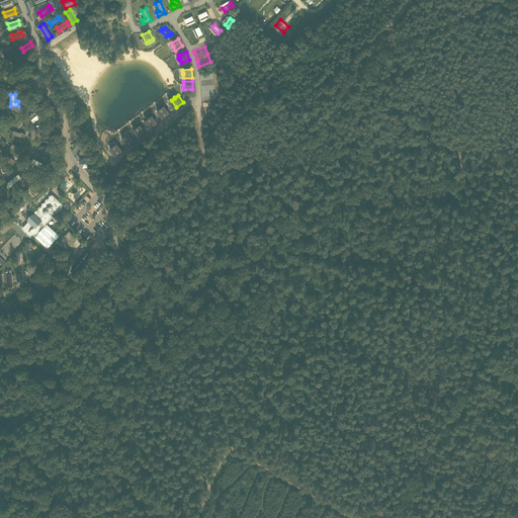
[(171,111),(165,104),(163,106),(162,106),(162,107),(159,109),(164,116),(171,111)]
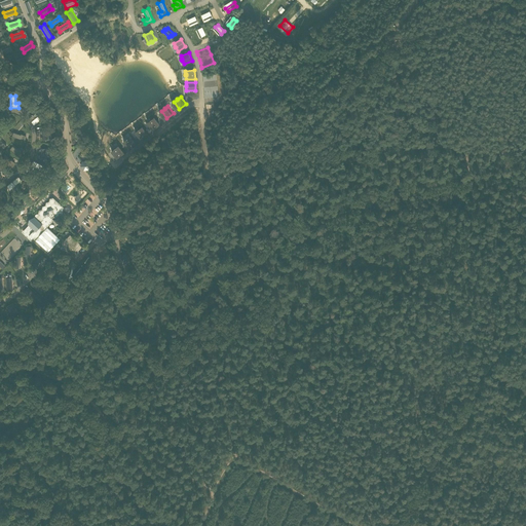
[(36,113),(29,118),(34,125),(41,119),(36,113)]
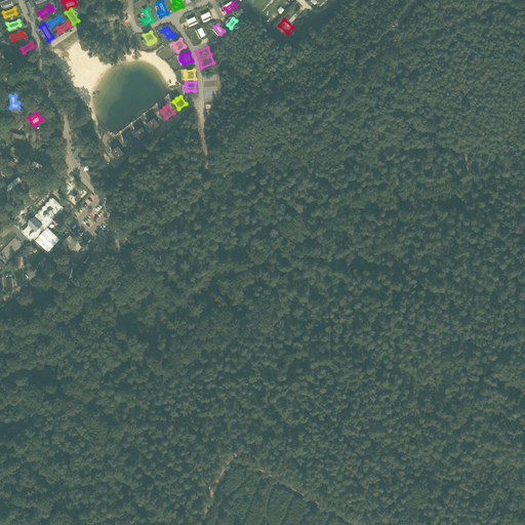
[(162,124),(156,117),(154,119),(153,118),(153,119),(153,120),(150,122),(155,129),(162,124)]
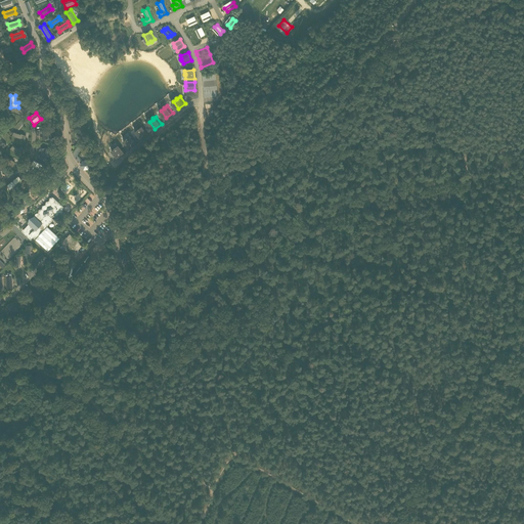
[(12,118),(3,128),(7,131),(16,121),(12,118)]
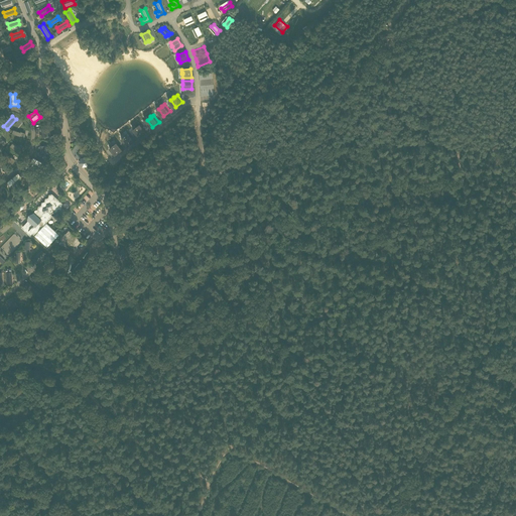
[(146,131),(140,124),(138,126),(137,126),(137,127),(134,129),(139,136),(146,131)]
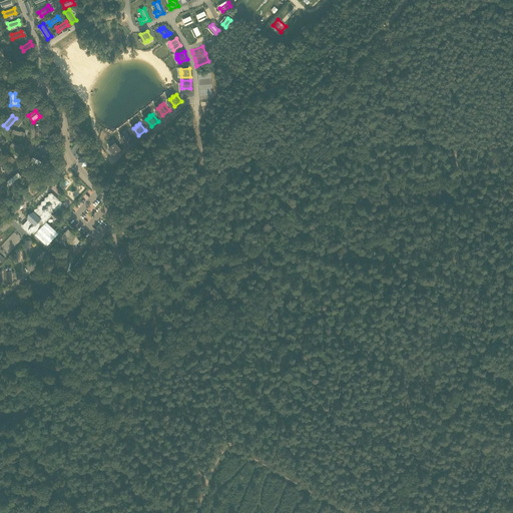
[(39,126),(37,126),(37,133),(39,132),(39,136),(48,136),(47,131),(46,131),(46,126),(39,126)]
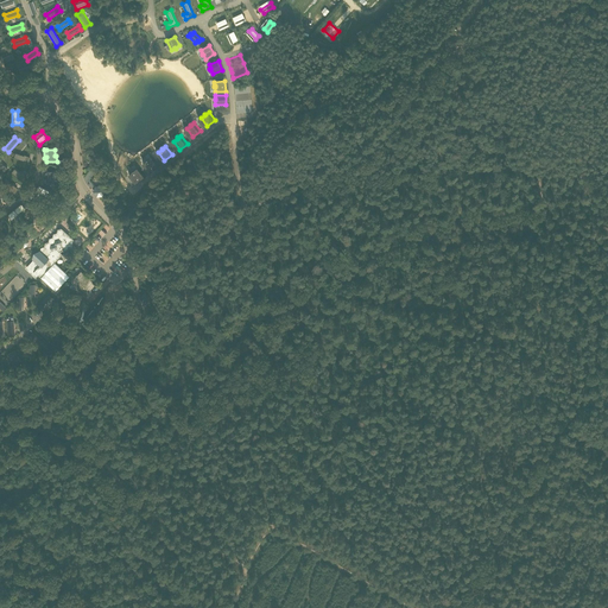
[(16,153),(14,157),(29,163),(31,158),(16,153)]
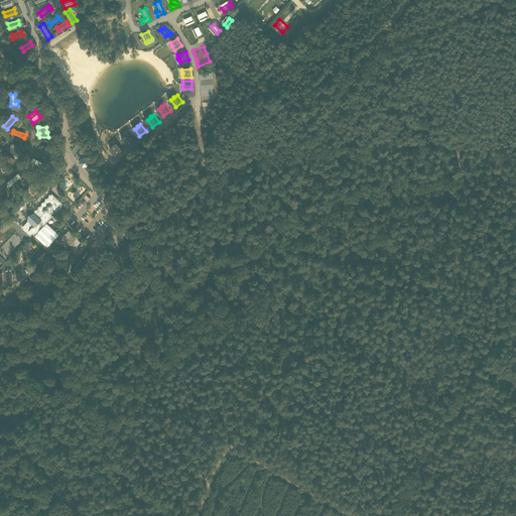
[(133,140),(128,133),(126,135),(125,135),(124,135),(125,136),(122,138),(127,145),(133,140)]
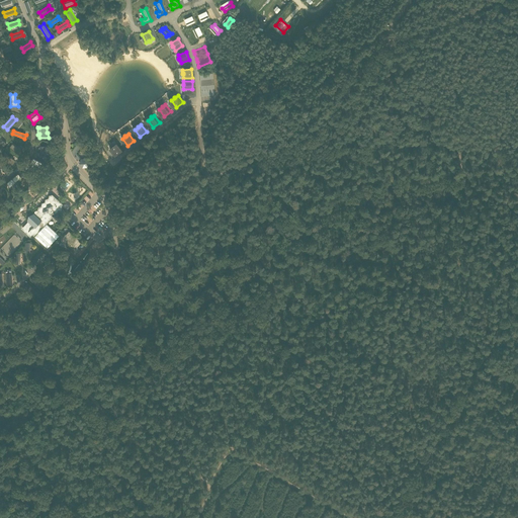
[(12,144),(10,147),(20,155),(23,152),(12,144)]
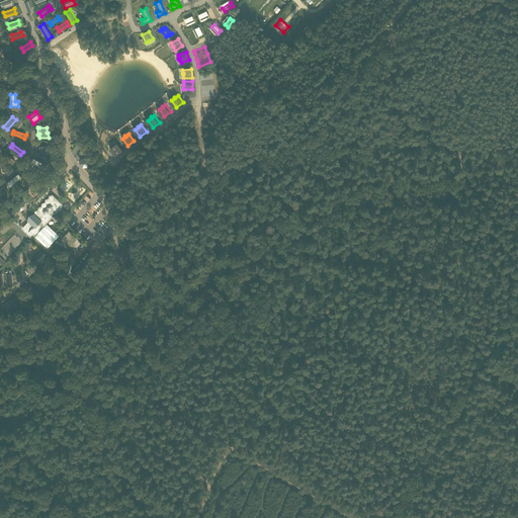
[(120,151),(114,144),(112,146),(111,146),(111,147),(108,149),(113,156),(120,151)]
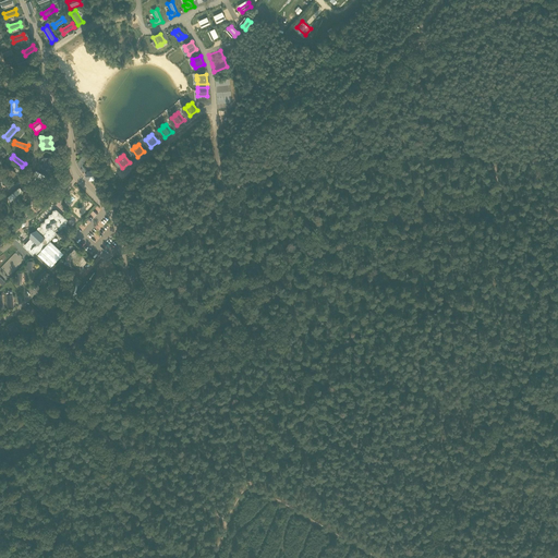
[(39,157),(38,164),(40,164),(40,167),(49,168),(49,162),(48,162),(48,158),(39,157)]
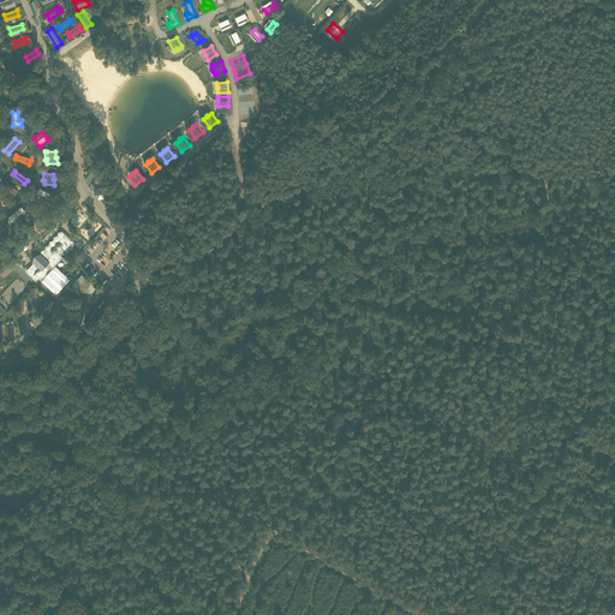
[(6,183),(3,186),(16,196),(18,192),(6,183)]
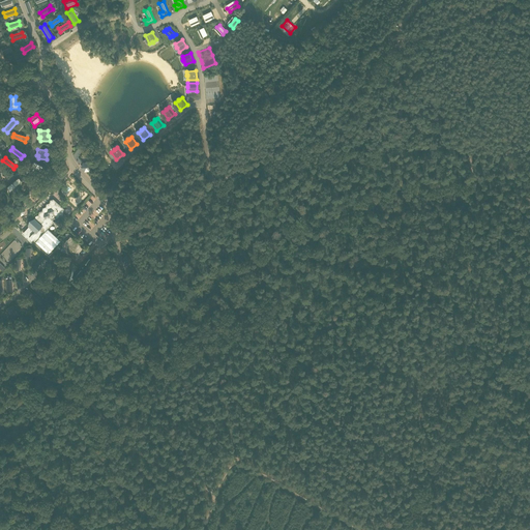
[(34,162),(30,169),(34,171),(35,168),(42,172),(45,168),(34,162)]
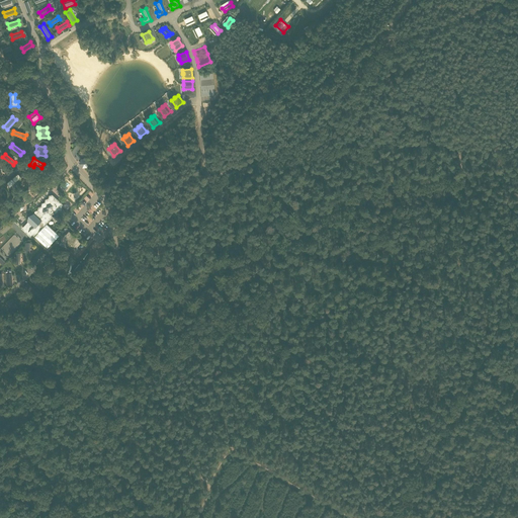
[(0,161),(0,167),(7,172),(10,169),(0,161)]
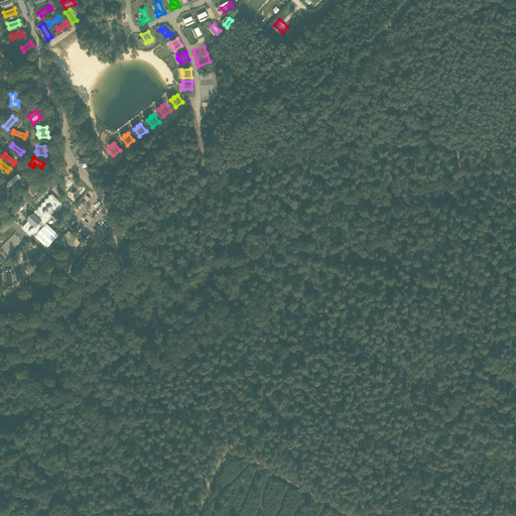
[(18,173),(7,182),(10,185),(21,176),(18,173)]
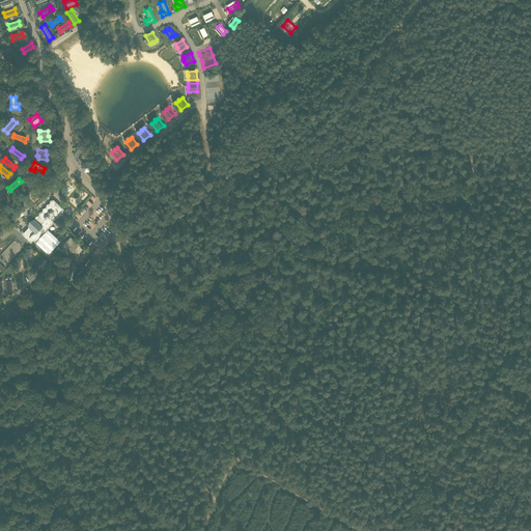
[(52,205),(50,203),(48,204),(47,204),(46,208),(43,208),(43,211),(43,213),(38,213),(38,216),(35,217),(35,220),(32,222),(27,226),(29,227),(25,232),(24,233),(23,233),(23,235),(31,243),(33,241),(35,243),(36,243),(49,254),(60,242),(48,229),(54,223),(52,220),(54,220),(60,225),(62,222),(58,218),(58,216),(61,215),(63,216),(63,212),(64,210),(62,207),(57,202),(55,204),(52,205)]
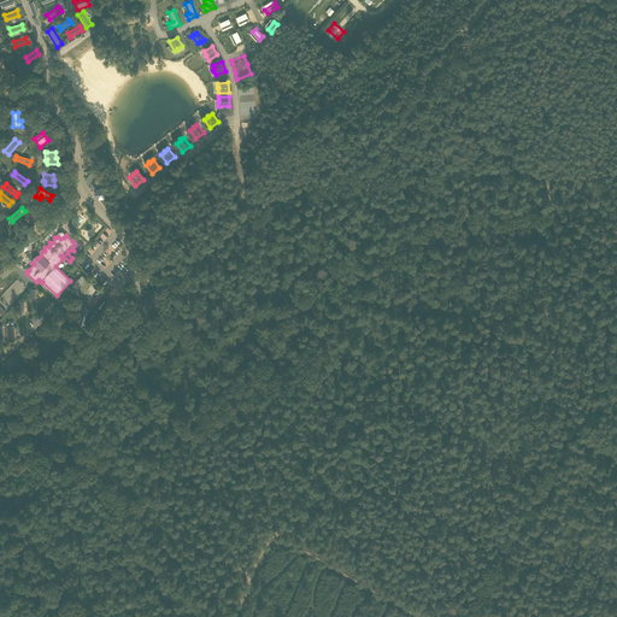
[(22,242),(19,244),(19,246),(21,248),(22,251),(24,251),(28,250),(29,248),(29,245),(28,244),(27,241),(24,241),(22,242)]
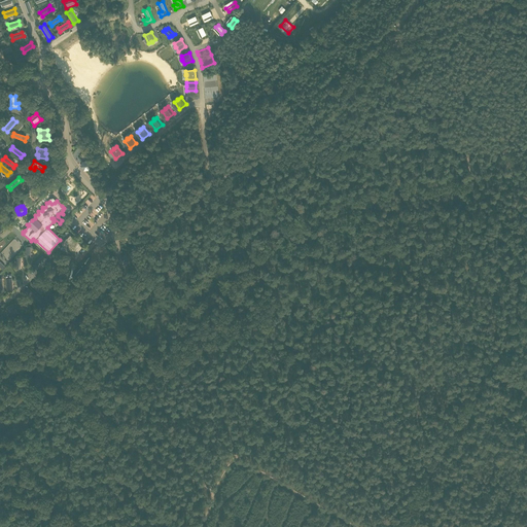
[(64,242),(70,248),(68,251),(74,257),(75,256),(77,258),(82,254),(79,251),(82,247),(80,245),(80,244),(72,237),(71,238),(69,236),(67,238),(64,242)]
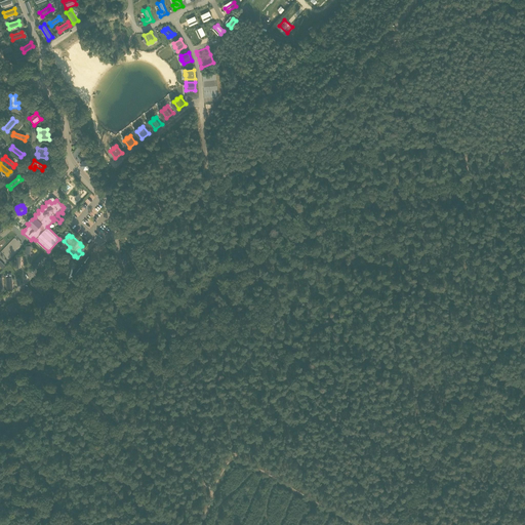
[(42,254),(33,264),(37,268),(46,258),(42,254)]
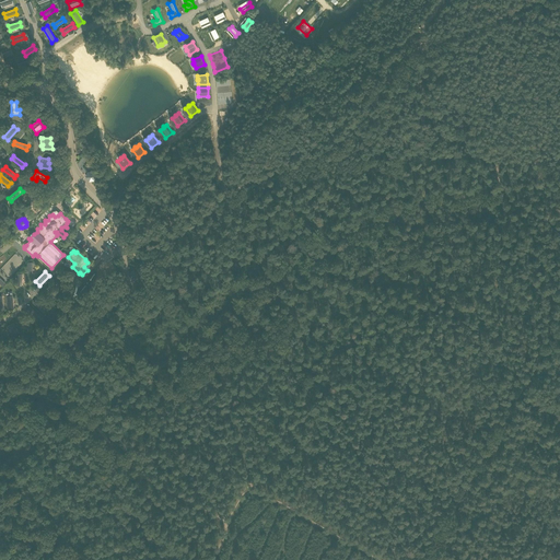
[(69,287),(58,276),(54,281),(65,291),(69,287)]
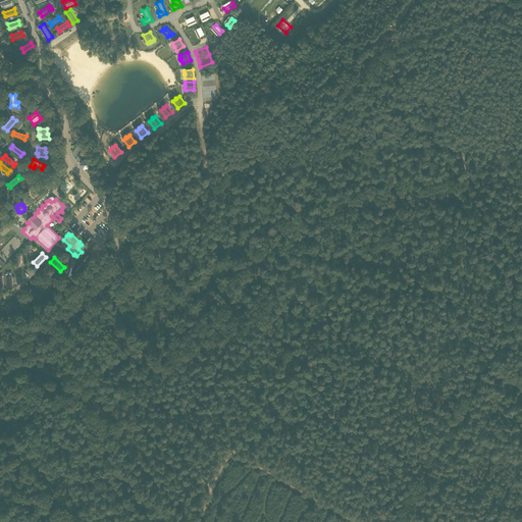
[(46,266),(42,270),(52,279),(56,275),(46,266)]
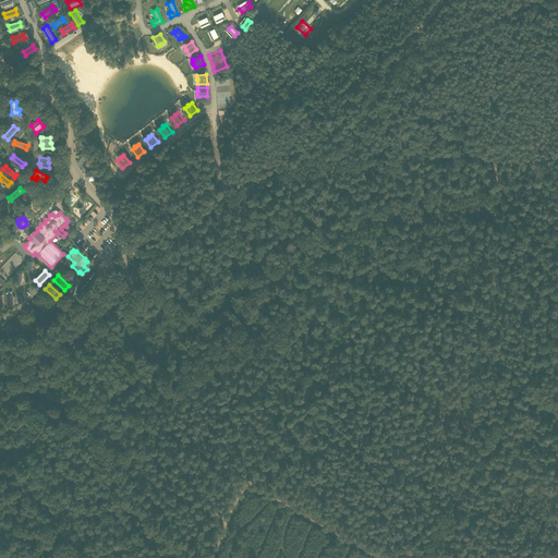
[(47,307),(37,298),(33,302),(44,312),(47,307)]
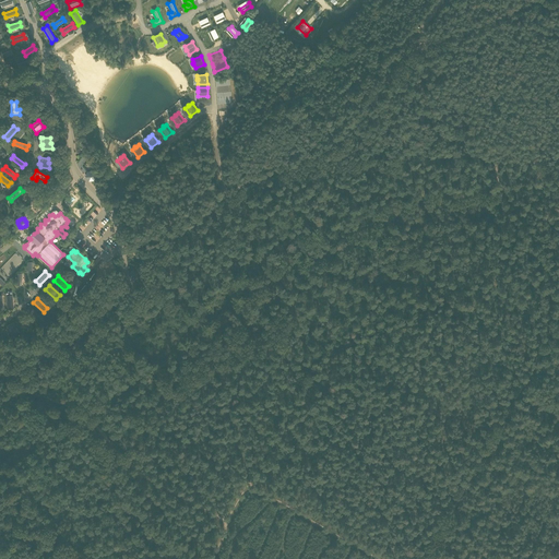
[(30,306),(25,310),(36,320),(40,316),(30,306)]
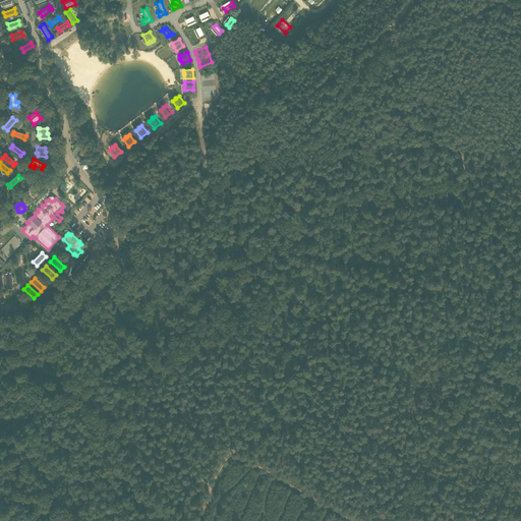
[(20,293),(16,296),(24,306),(29,303),(20,293)]
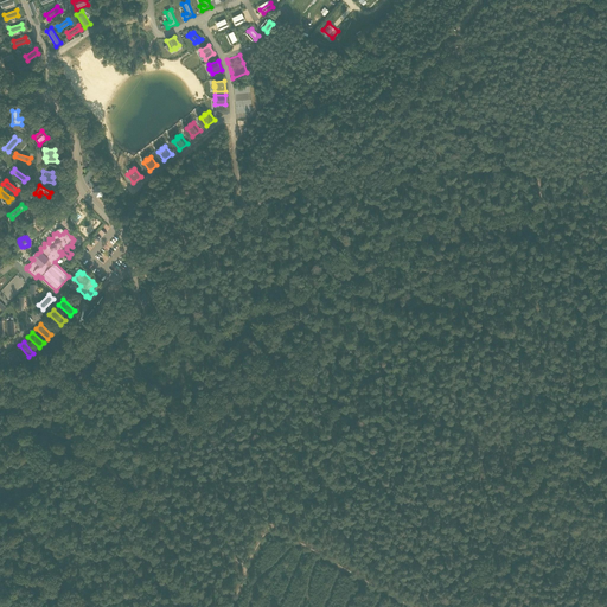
[(6,355),(13,365),(21,360),(14,350),(6,355)]
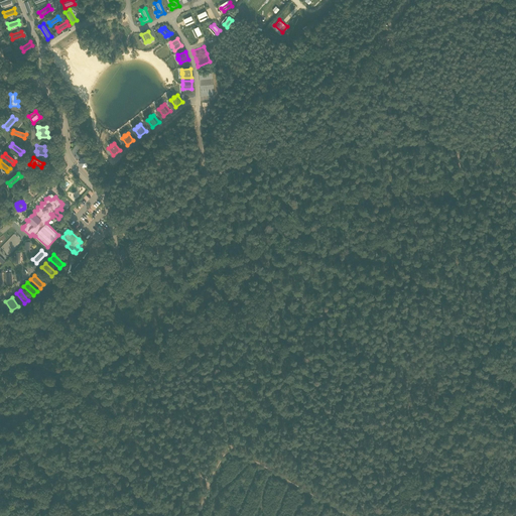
[(9,386),(2,390),(5,397),(6,399),(13,395),(12,393),(9,386)]
